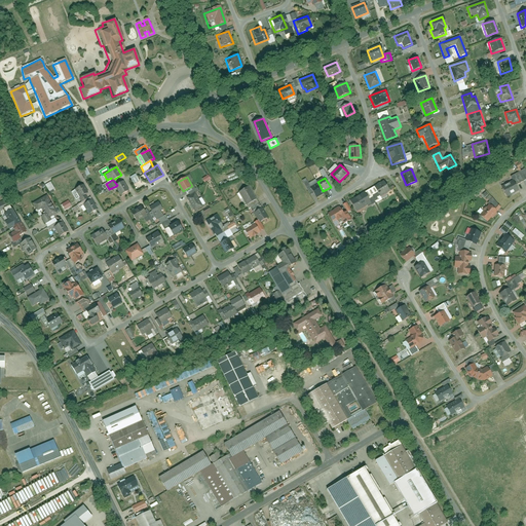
[(520,190),(514,180),(502,186),(509,196),(520,190)]
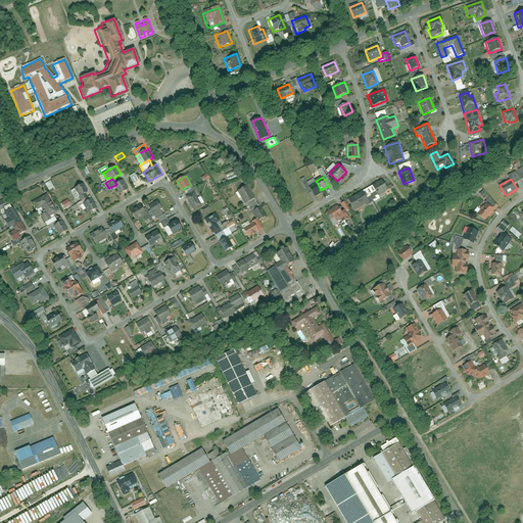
[(130,189),(124,180),(116,184),(115,185),(121,194),(130,189)]
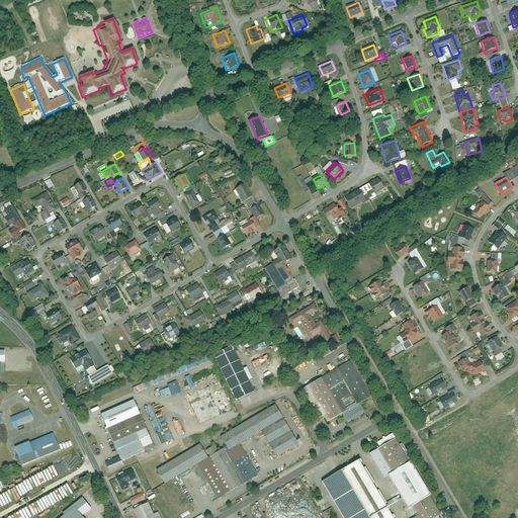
[(304,178),(299,180),(306,190),(310,188),(308,184),(304,178)]
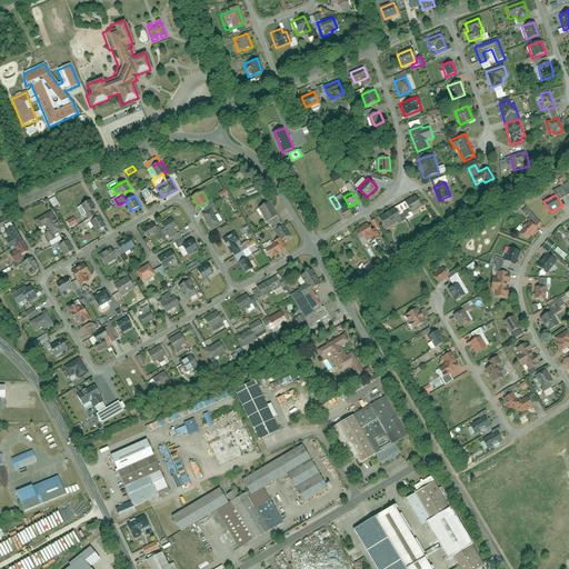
[(415,196),(405,201),(410,212),(420,207),(415,196)]
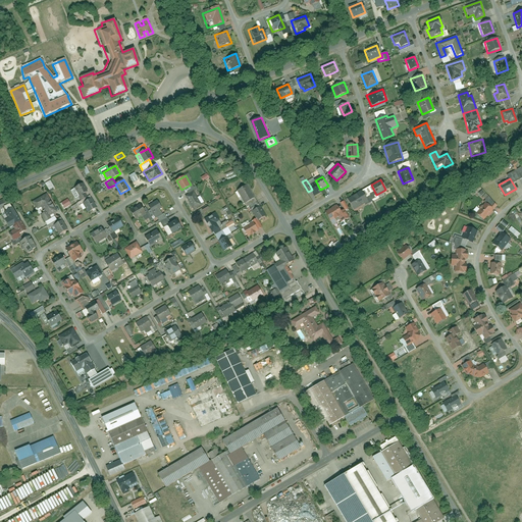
[(55,187),(51,180),(45,184),(49,190),(55,187)]
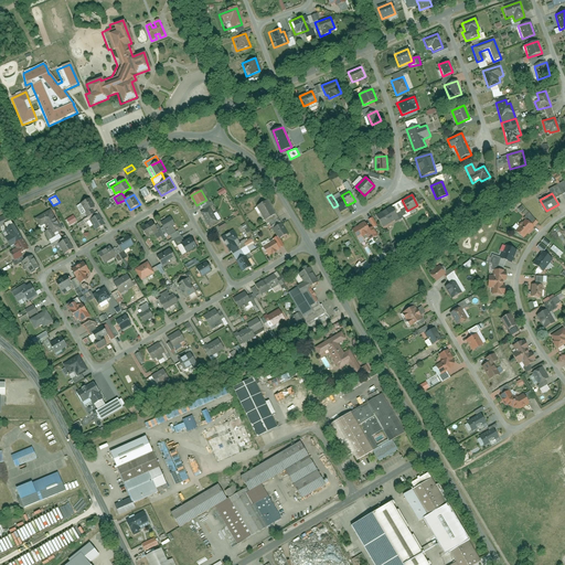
[(342,196),(336,201),(338,205),(341,211),(348,206),(347,205),(342,196)]
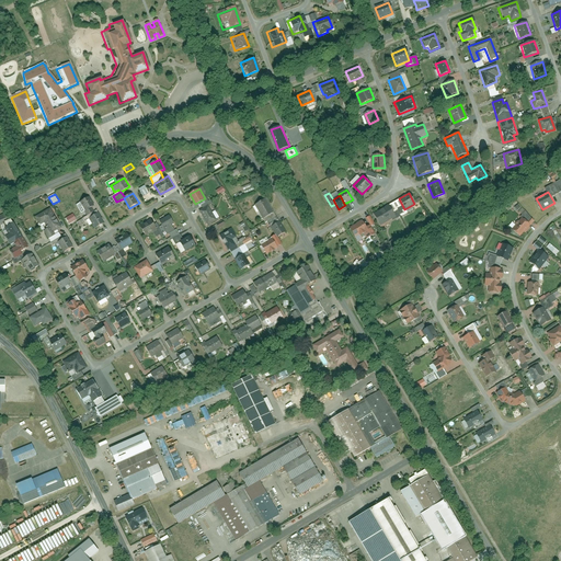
[(90,196),(81,202),(86,210),(92,206),(95,205),(90,196)]
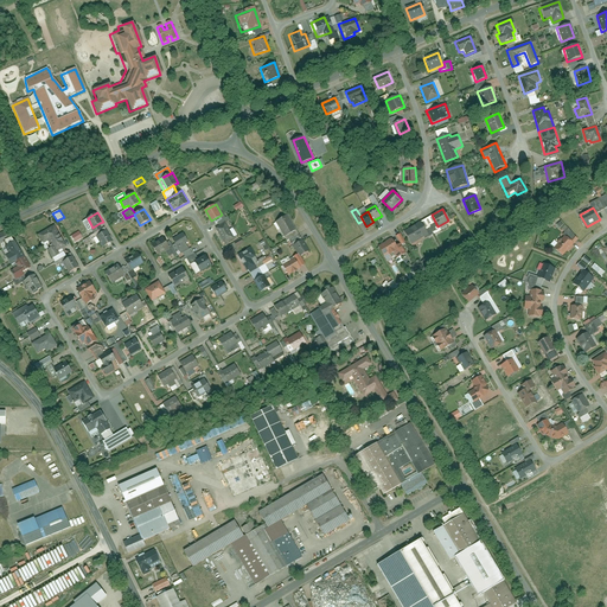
[(298,229),(288,215),(276,222),(285,236),(298,229)]
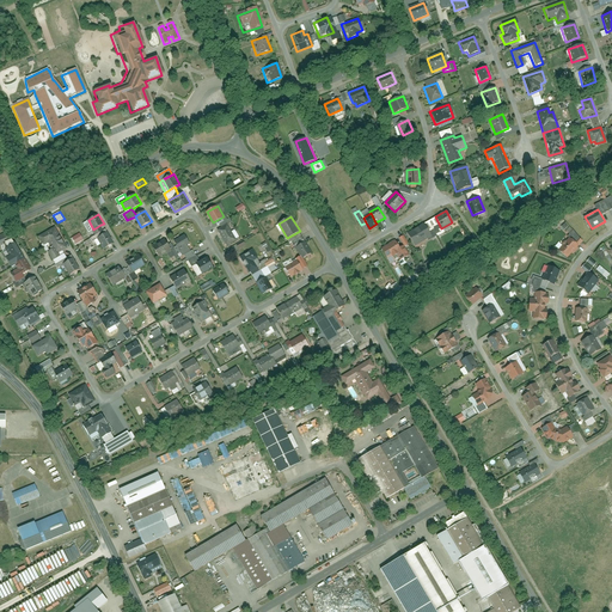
[(435,216),(423,224),(430,237),(432,239),(444,232),(441,228),(435,216)]
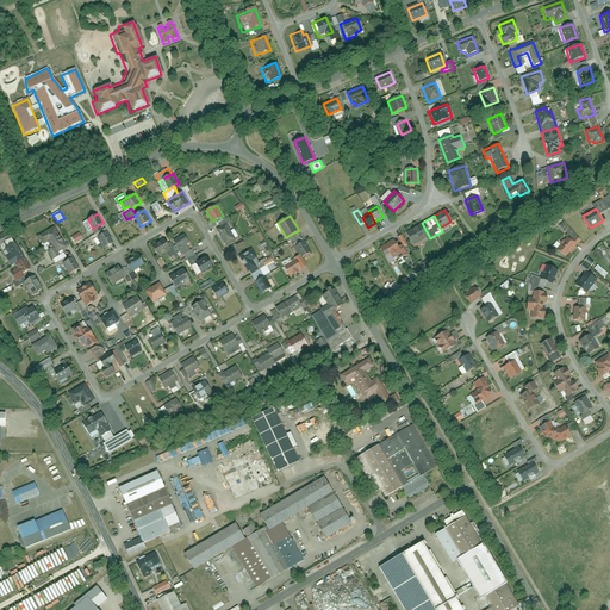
[(93,229),(88,219),(83,223),(88,231),(92,229),(93,229)]
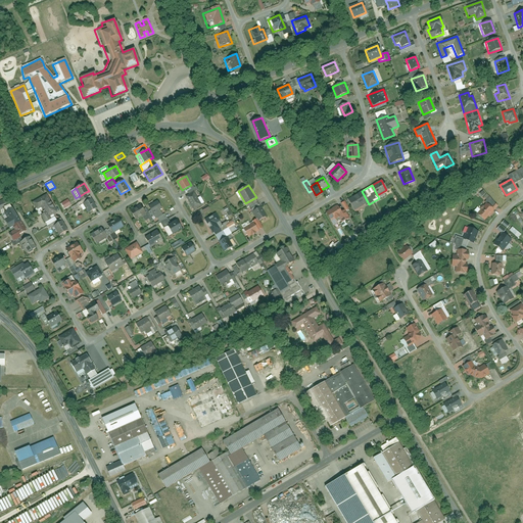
[(195,191),(187,196),(194,209),(203,204),(202,203),(199,198),(195,191)]
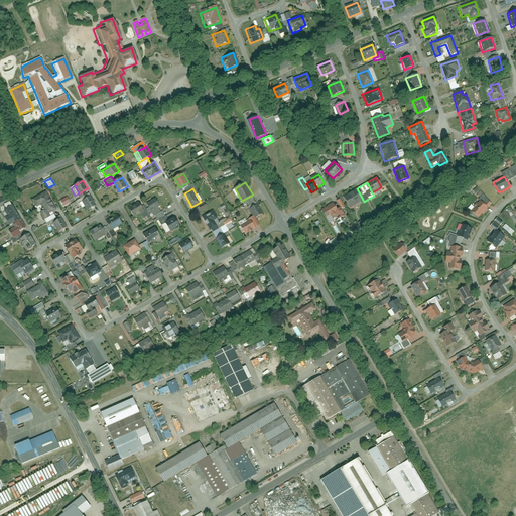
[(357,188),(342,197),(348,208),(363,200),(357,188)]
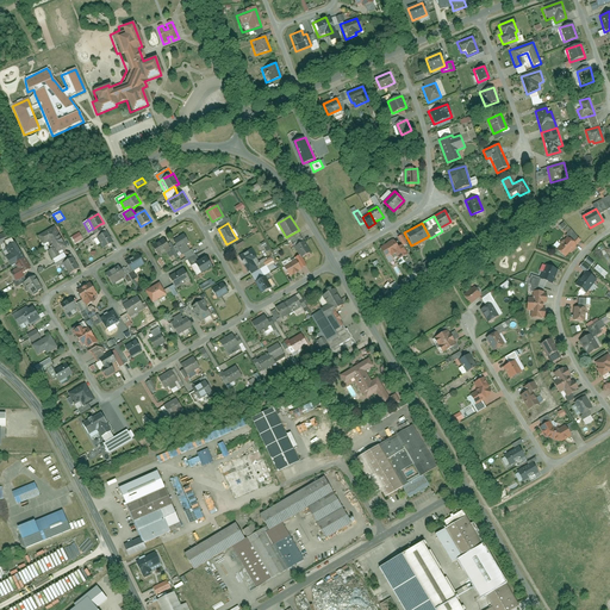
[(68,247),(55,225),(39,235),(44,244),(51,240),(55,247),(58,251),(60,251),(68,247)]
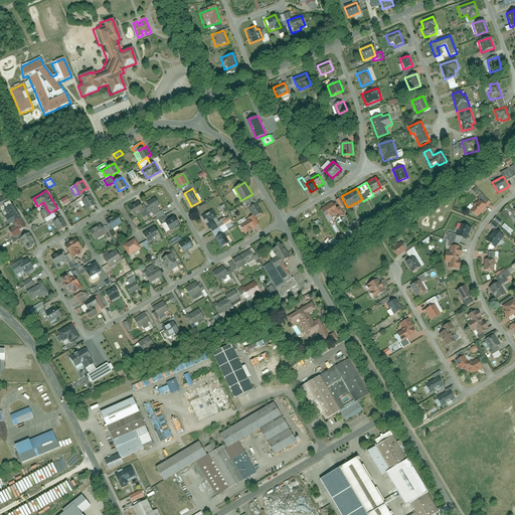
[(97,204),(92,195),(82,200),(86,205),(88,209),(97,204)]
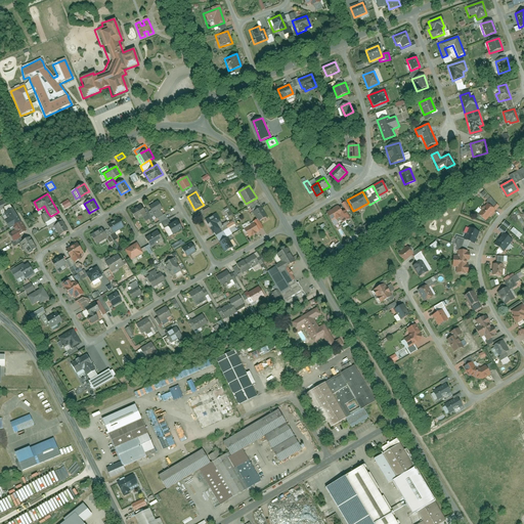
[(159,201),(149,206),(153,210),(155,213),(161,209),(163,208),(159,201)]
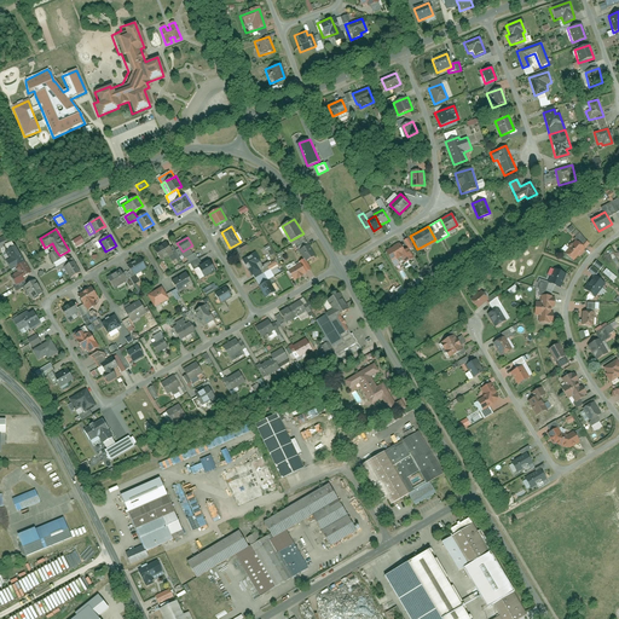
[(586,248),(577,239),(565,253),(574,261),(586,248)]
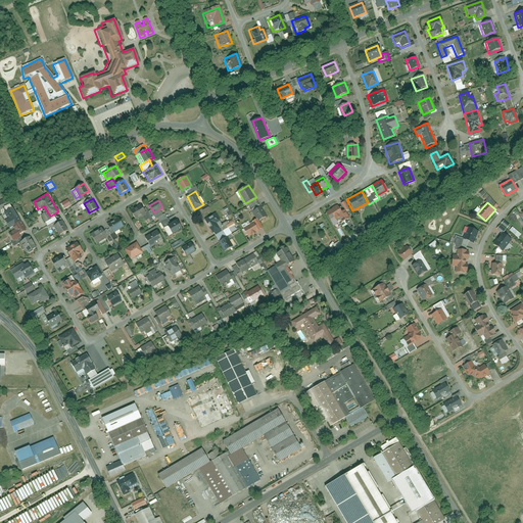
[(131,210),(137,220),(147,214),(142,204),(131,210)]
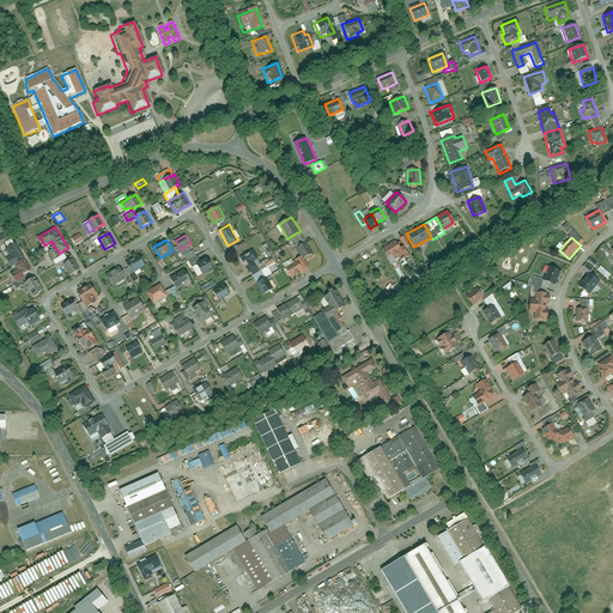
[(395,241),(381,248),(390,265),(395,262),(395,261),(399,259),(400,261),(410,256),(404,244),(399,247),(395,241)]
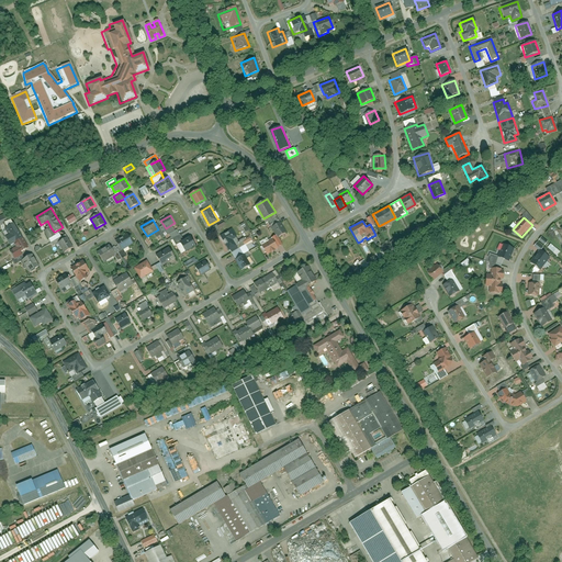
[(277,235),(279,237),(287,232),(281,222),(272,227),(277,235)]
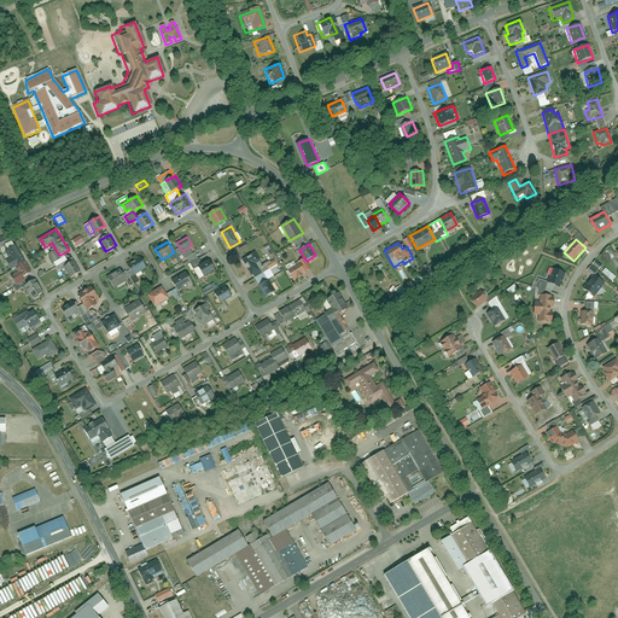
[(16,267),(25,261),(16,245),(7,251),(11,257),(7,260),(12,269),(16,267)]
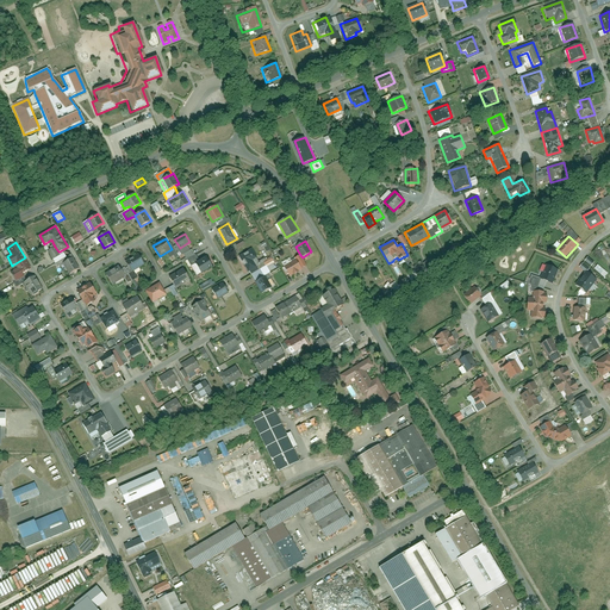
[(187,243),(180,248),(184,254),(185,253),(191,249),(187,243)]
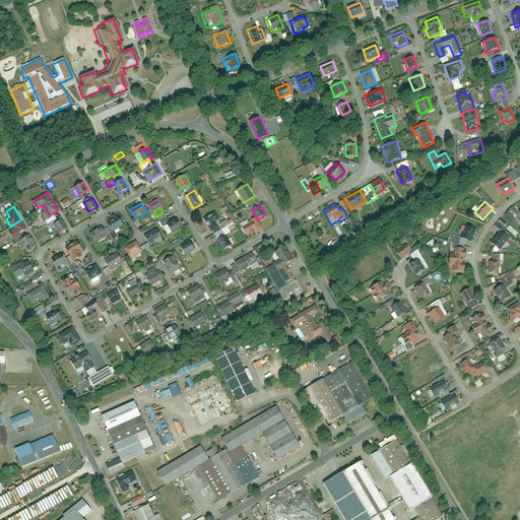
[(151,219),(156,216),(153,211),(151,208),(146,211),(151,219)]
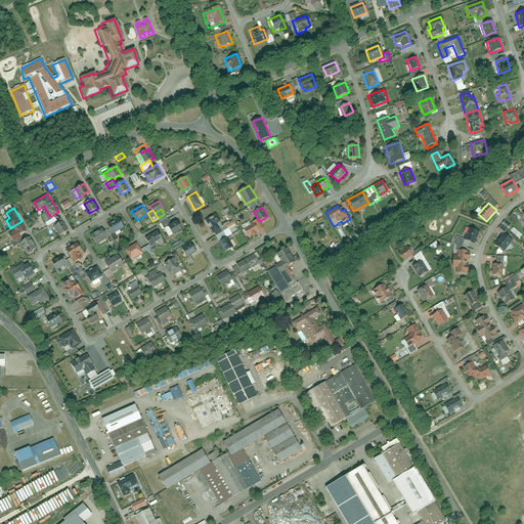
[(46,222),(52,218),(51,216),(50,216),(47,212),(42,215),(46,222)]
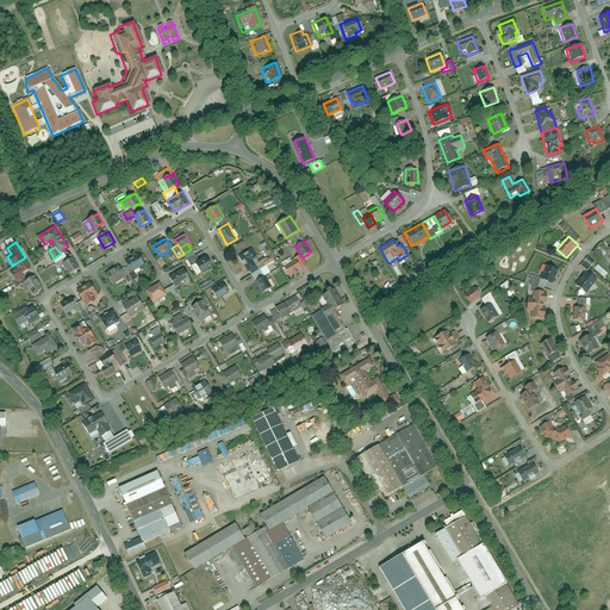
[(191,249),(185,253),(188,259),(197,254),(193,248),(191,249)]
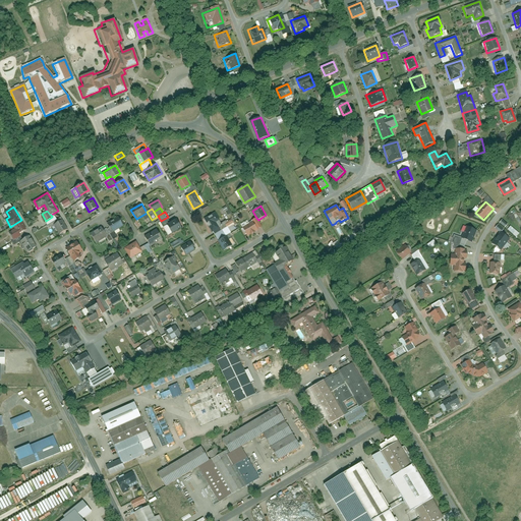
[(221,220),(216,212),(206,218),(211,226),(217,222),(221,220)]
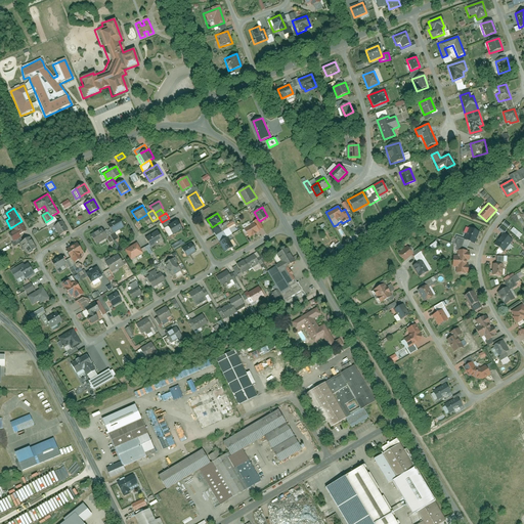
[(52,218),(46,222),(48,226),(57,220),(55,217),(52,218)]
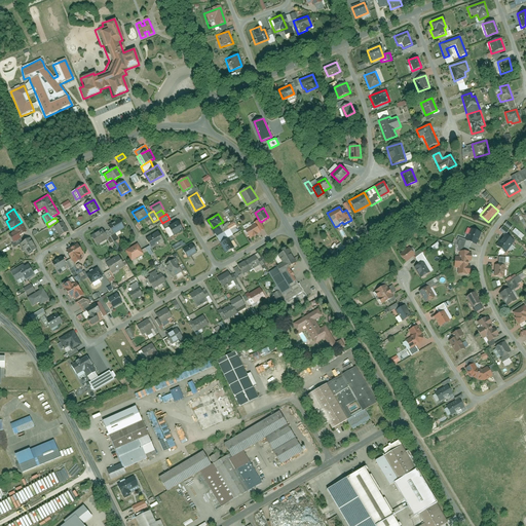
[(256,223),(261,232),(265,229),(261,222),(259,220),(255,222),(256,223)]
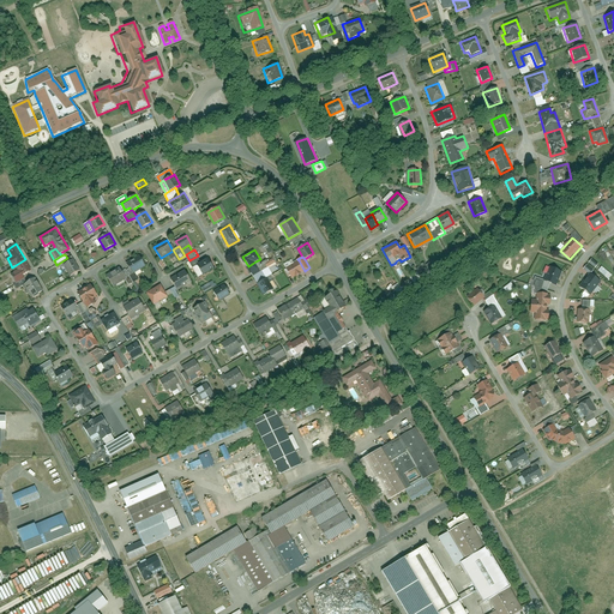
[(12,274),(17,283),(34,274),(25,259),(16,265),(18,270),(12,274)]
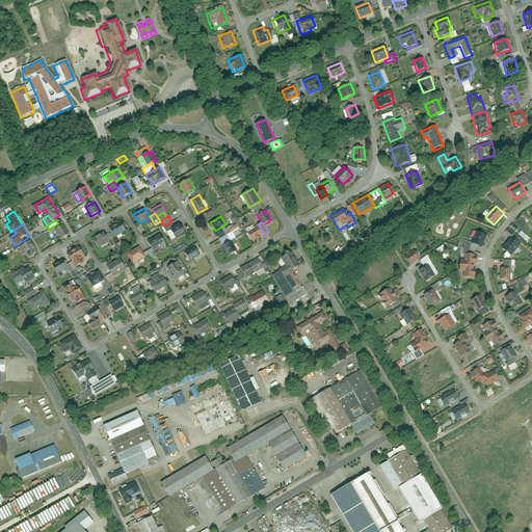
[(64,224),(55,230),(61,239),(70,234),(64,224)]
